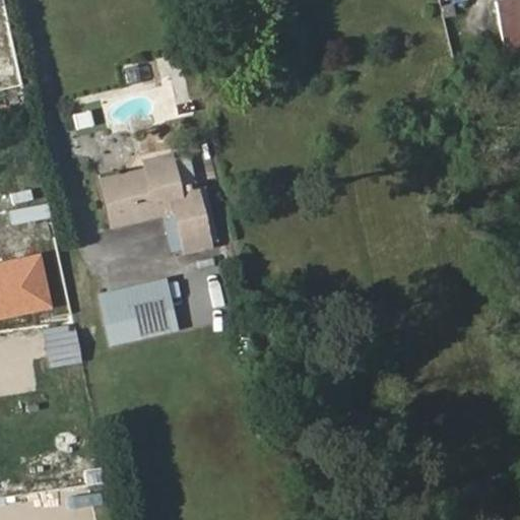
[(516,0),(494,5),(507,62),(519,58),(519,8),(518,0),(516,0)]
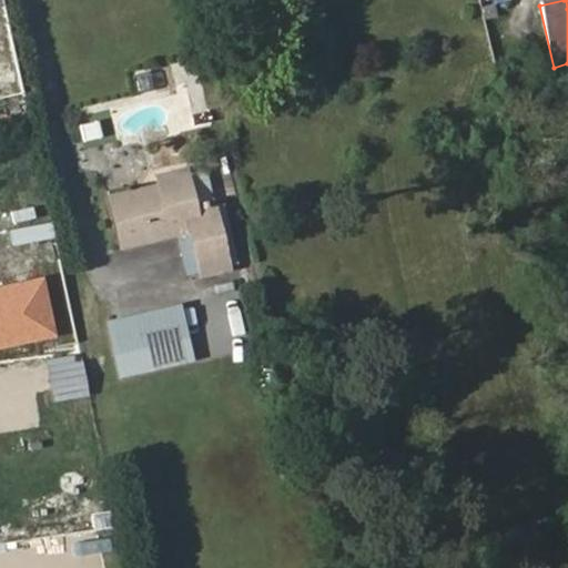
[(162,195),(112,206),(122,247),(189,233),(200,277),(225,271),(225,267),(247,262),(237,222),(217,226),(213,205),(194,210),(185,171),(158,176),(159,184),(162,195)]
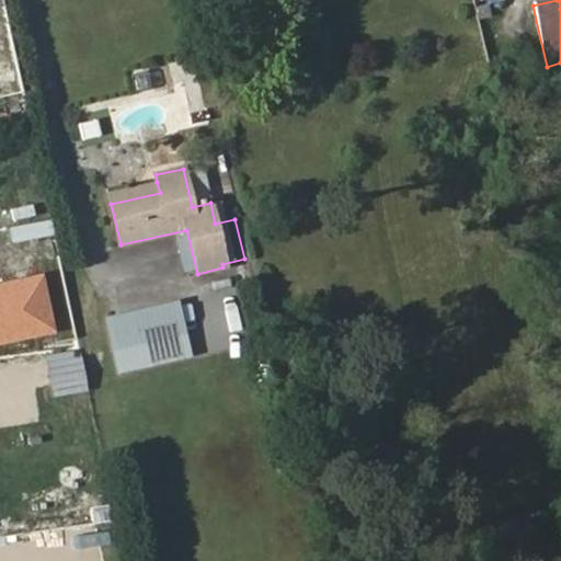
[(109,194),(111,204),(160,193),(157,182),(109,194)]
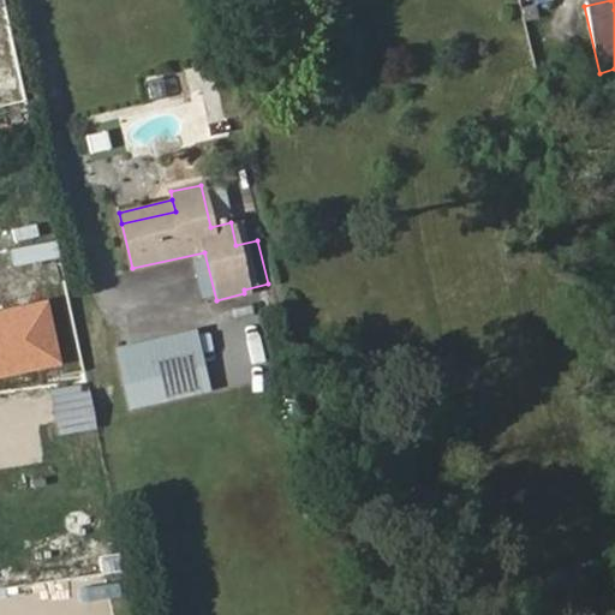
[(115,346),(129,410),(213,392),(199,328),(115,346)]
